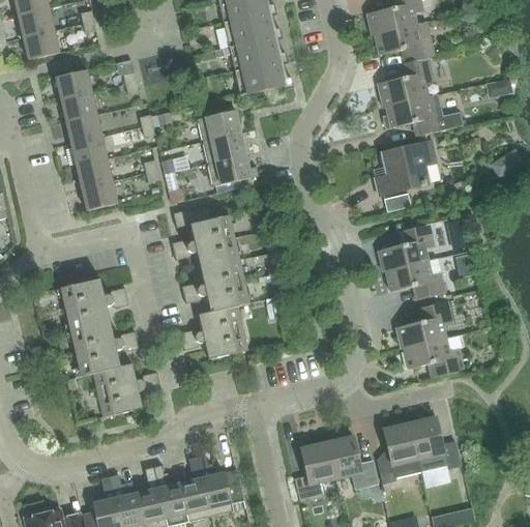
[(49,6),(47,0),(13,0),(17,13),(49,6)]
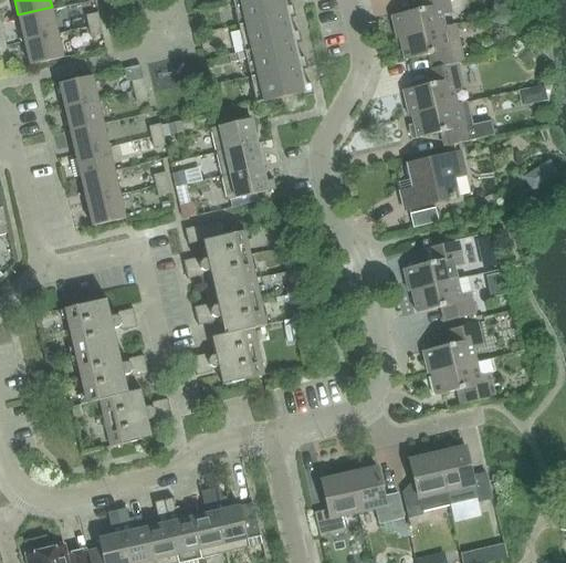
[(282,6),(280,0),(234,0),(258,101),(263,98),(301,90),(302,95),(312,93),(308,81),(300,83),(296,69),(305,66),(304,60),(303,55),(294,58),(291,43),(300,41),(297,29),(289,31),(285,18),(294,16),(291,3),(282,6)]
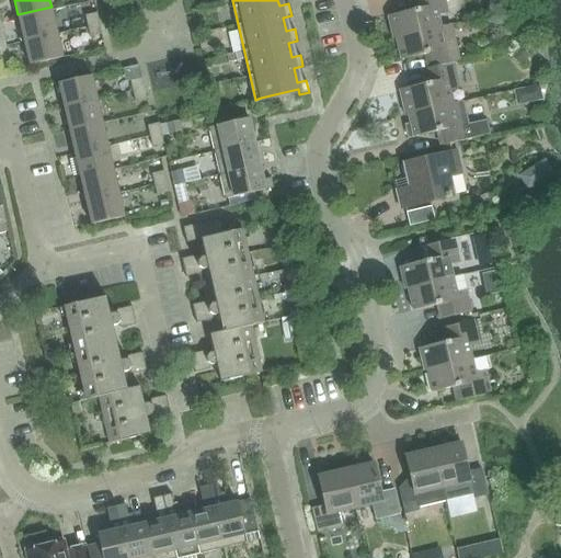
[(398,37),(439,27),(436,13),(446,11),(444,0),(418,0),(420,9),(392,15),(398,37)]
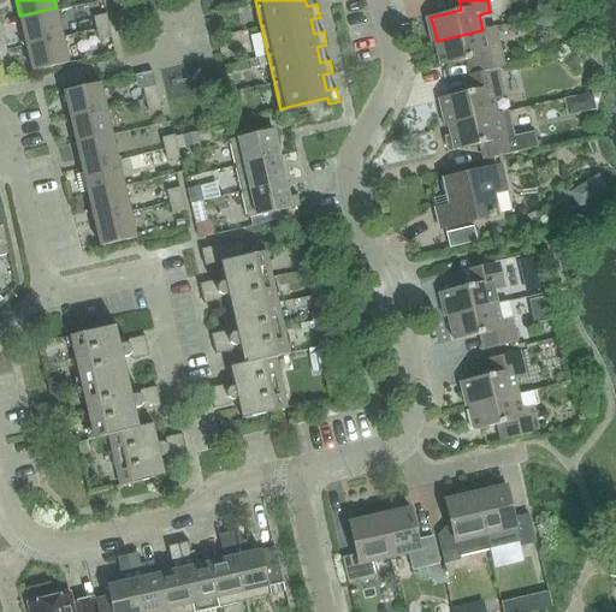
[(25,41),(63,33),(57,7),(19,16),(25,41)]
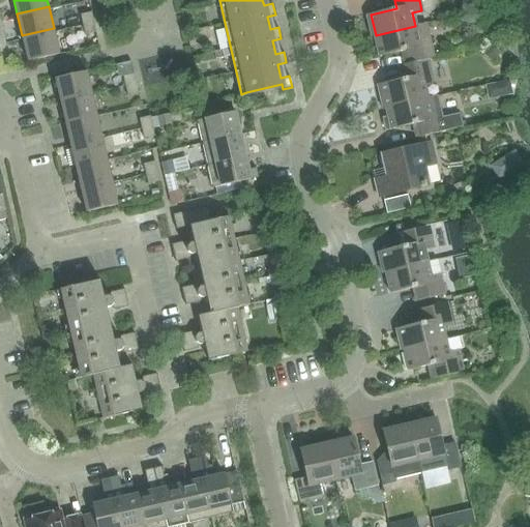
[(93,19),(91,11),(80,15),(82,22),(93,19)]
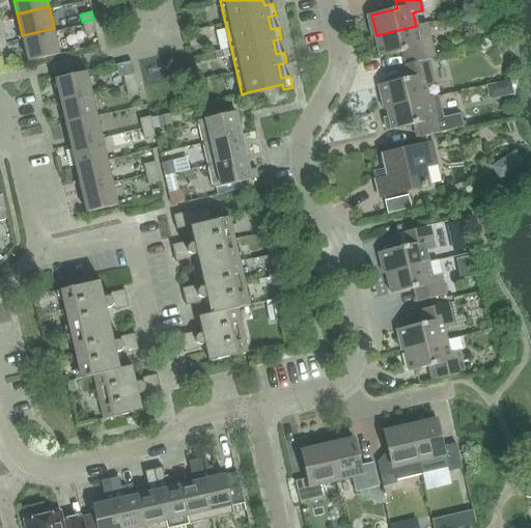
[(96,32),(93,19),(82,22),(85,35),(96,32)]
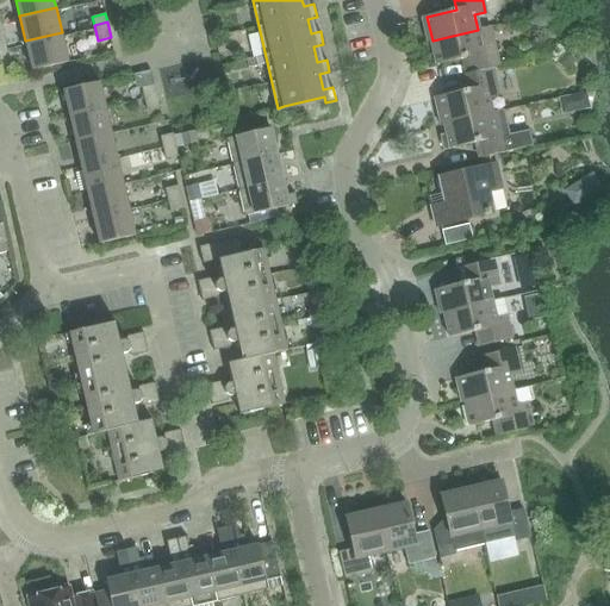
[(489,27),(478,30),(433,41),(437,63),(467,57),(471,74),(493,68),(498,67),(489,27)]
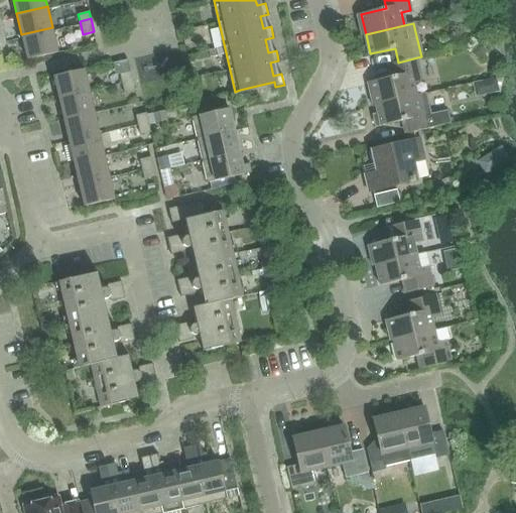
[(52,27),(21,34),(26,56),(57,49),(52,27)]
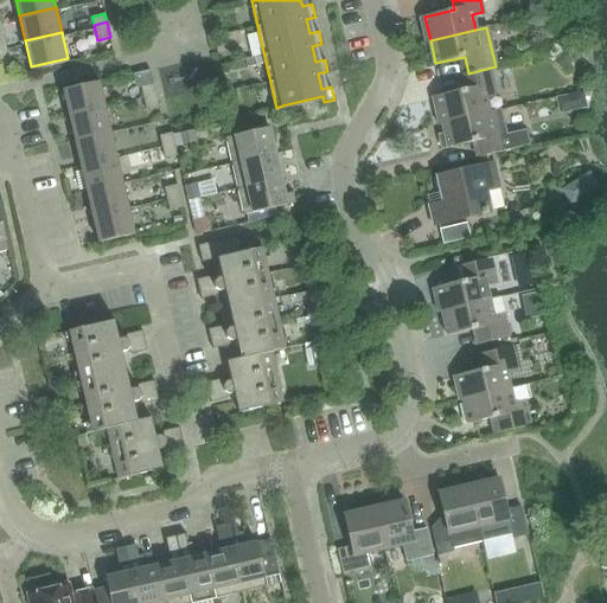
[(442,120),(489,109),(486,98),(498,96),(491,68),(468,74),(461,75),(465,89),(436,95),(442,120)]
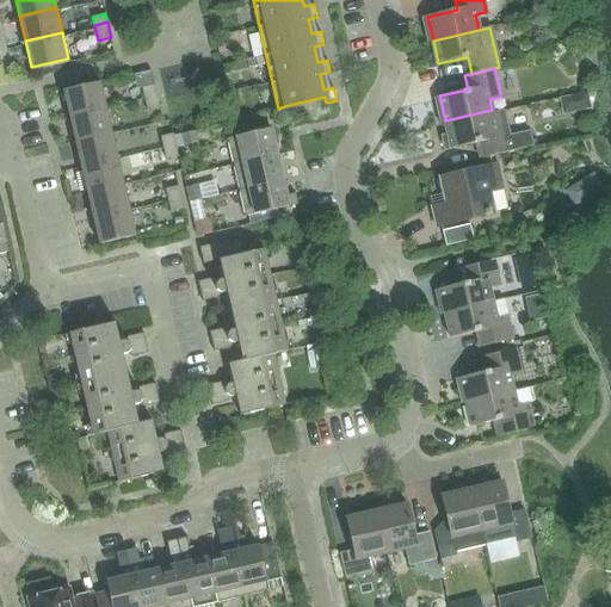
[(69,115),(105,106),(99,80),(63,88),(69,115)]
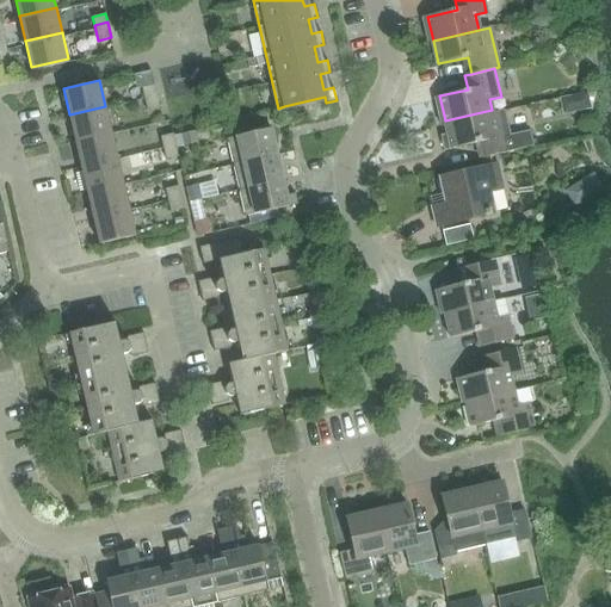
[(156,93),(154,84),(141,87),(143,97),(156,93)]
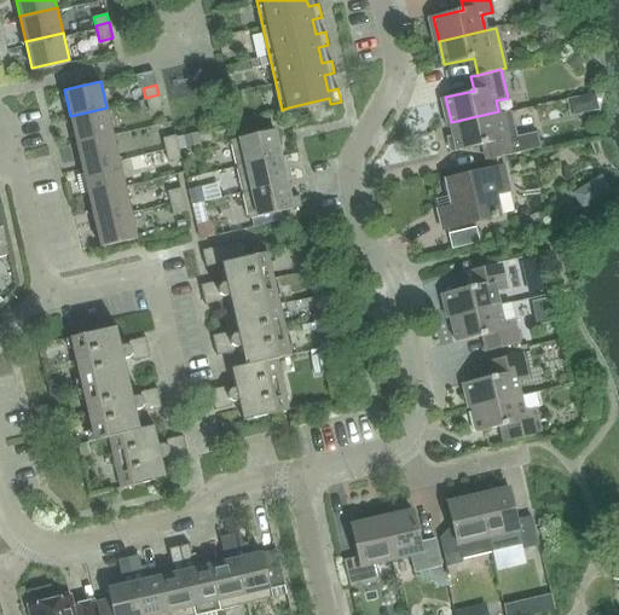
[(162,109),(158,94),(145,98),(148,112),(162,109)]
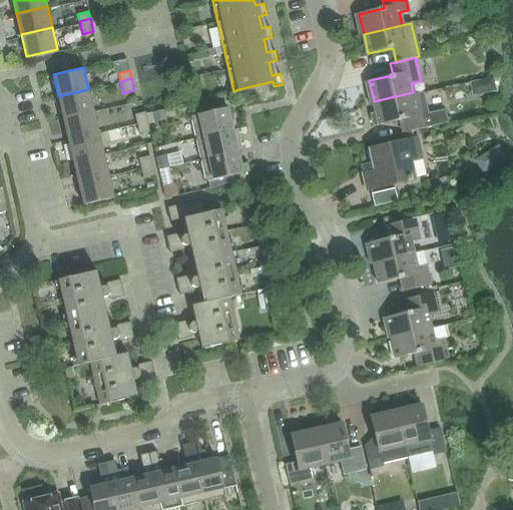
[(63,117),(93,110),(88,89),(58,96),(63,117)]
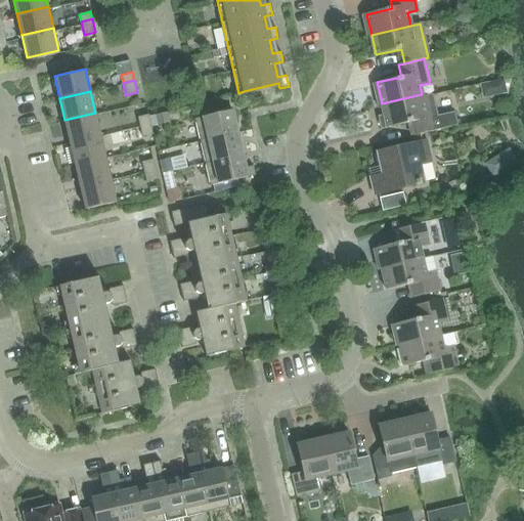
[(422,94),(382,103),(387,125),(411,120),(416,134),(456,125),(453,111),(437,115),(433,94),(423,97),(422,94)]
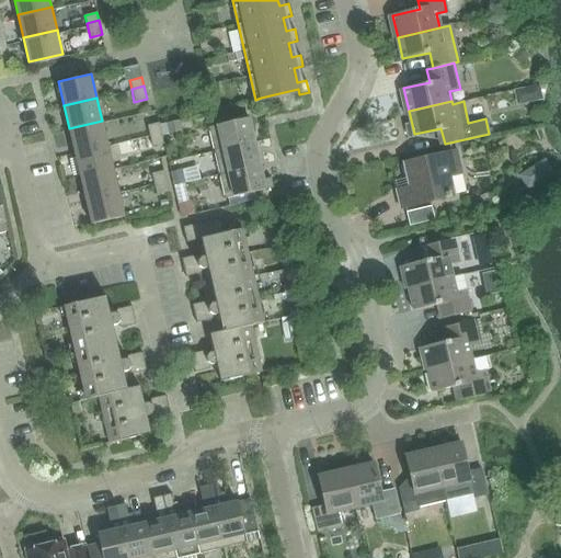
[(214,149),(255,139),(250,115),(208,125),(214,149)]
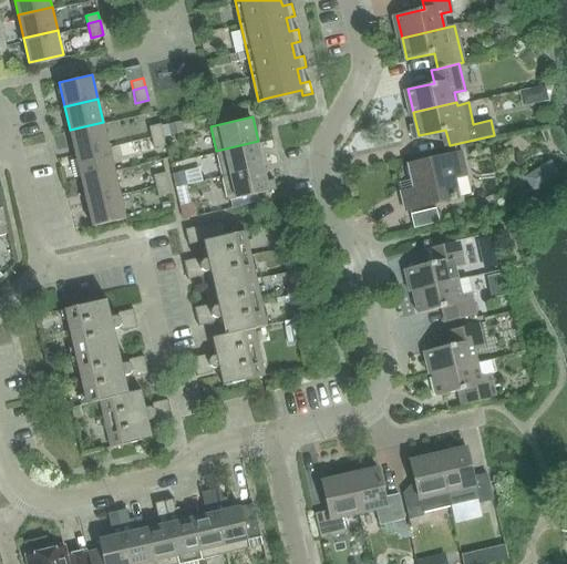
[(75,153),(109,145),(103,122),(70,130),(75,153)]
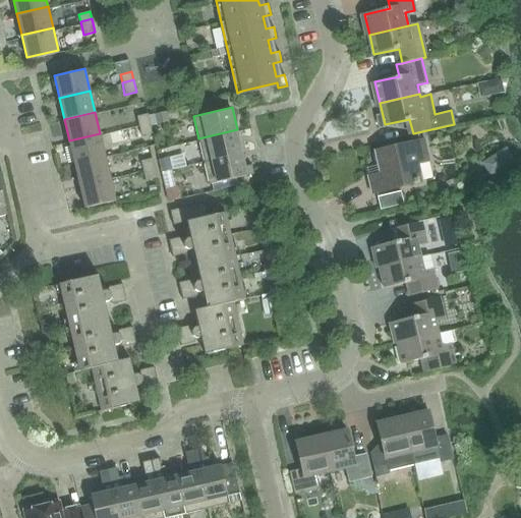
[(149,121),(148,113),(136,116),(138,124),(149,121)]
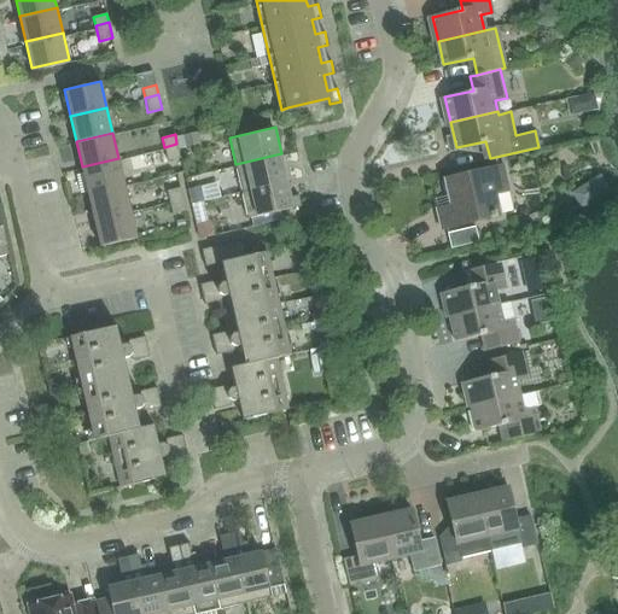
[(180,158),(176,144),(164,147),(167,161),(180,158)]
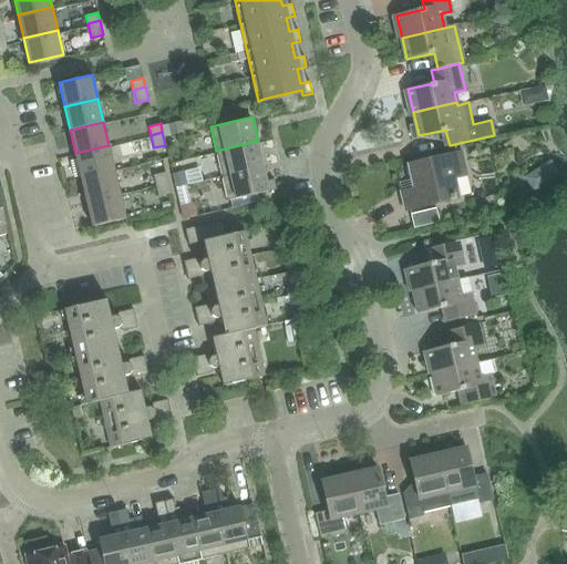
[(222,174),(264,164),(258,141),(216,151),(222,174)]
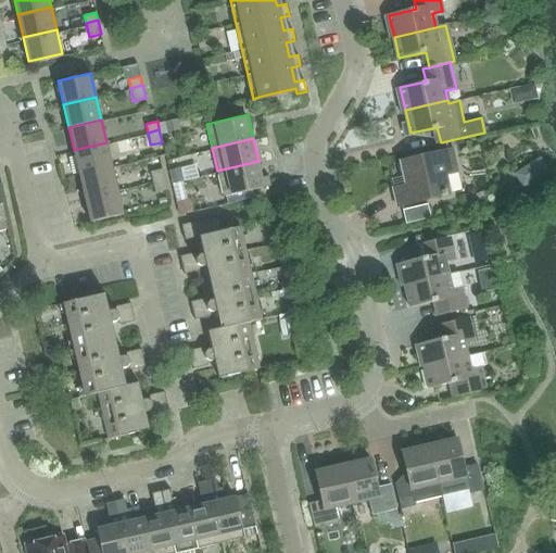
[(530,176),(554,158),(542,141),(518,160),(530,176)]
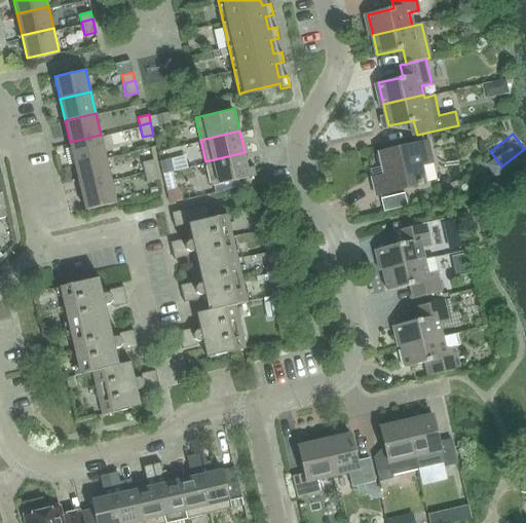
[(75,163),(106,156),(101,135),(70,142),(75,163)]
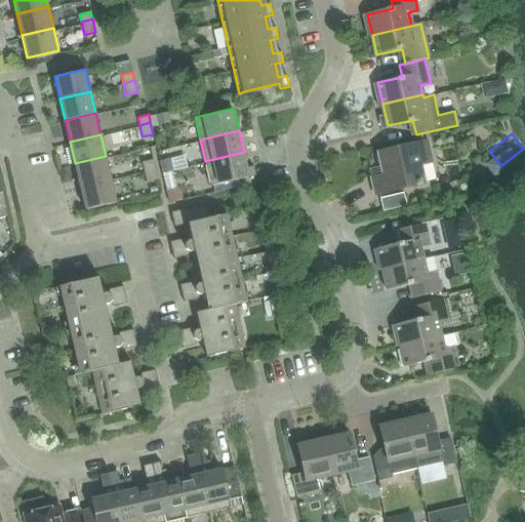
[(420,164),(432,162),(428,141),(378,152),(382,172),(370,174),(374,194),(425,183),(420,164)]
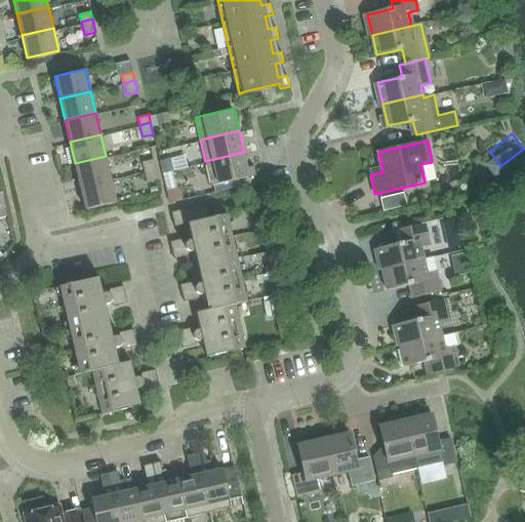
[(253,164),(247,165),(244,152),(205,161),(211,184),(249,174),(249,173),(255,172),(253,164)]
